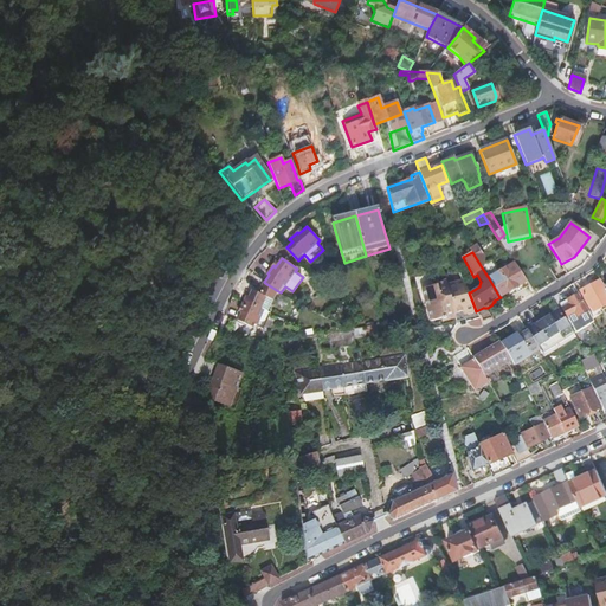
[(490,263),(482,268),(487,275),(494,270),(490,263)]
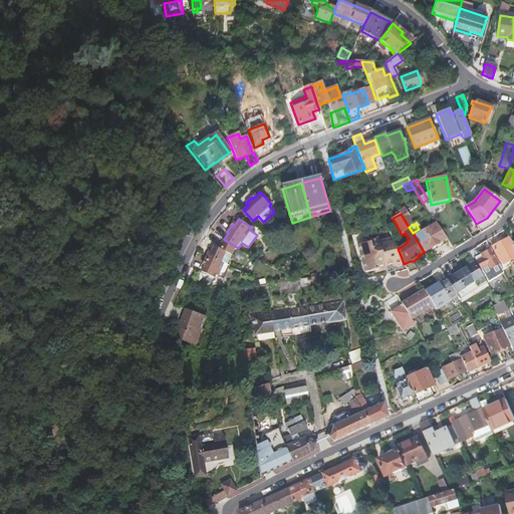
[(436,223),(415,236),(424,252),(429,249),(431,253),(443,246),(441,242),(446,239),(436,223)]
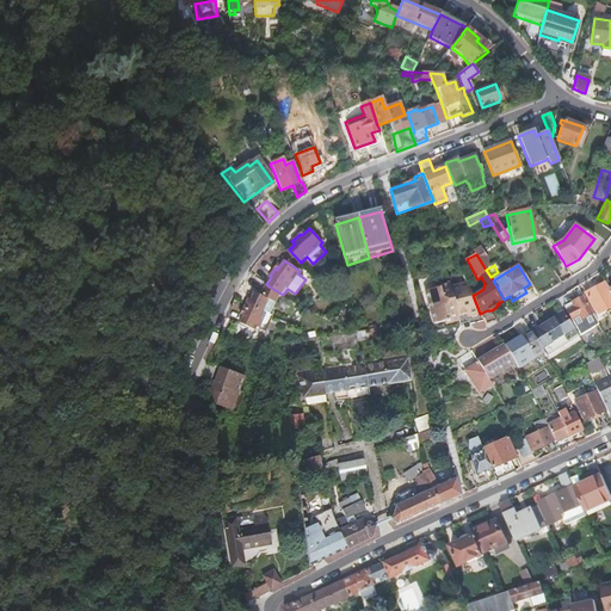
[(572,277),(566,266),(554,273),(555,276),(560,284),(572,277)]
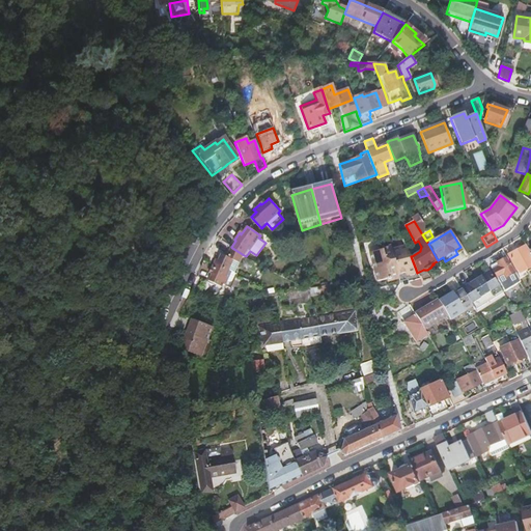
[(373,282),(397,277),(397,274),(390,250),(390,246),(381,248),(381,250),(366,253),(373,282)]
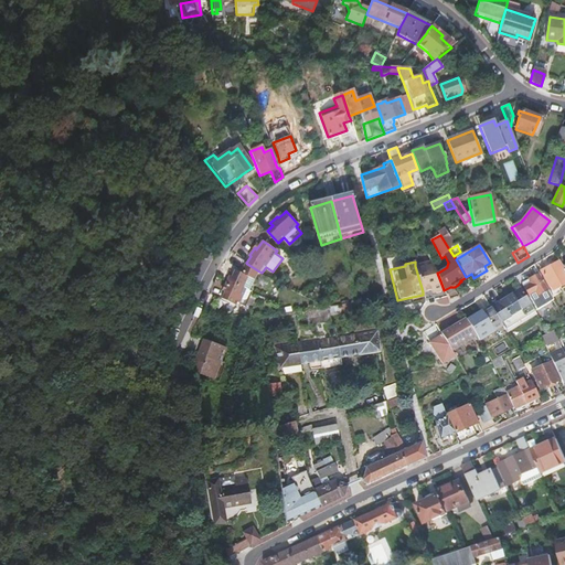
[(423,291),(443,287),(437,273),(432,262),(415,266),(423,291)]
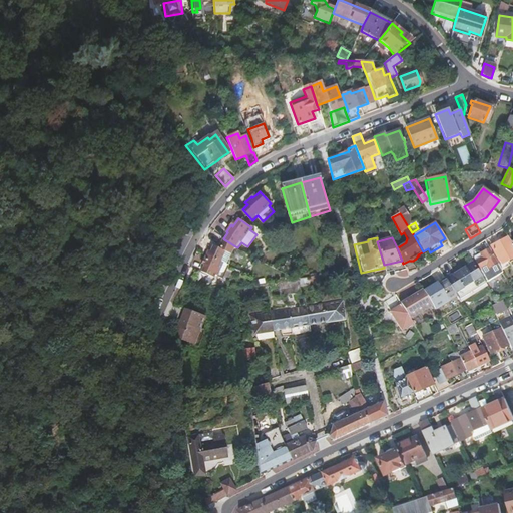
[(501,265),(512,258),(512,245),(512,244),(507,237),(491,246),(501,265)]
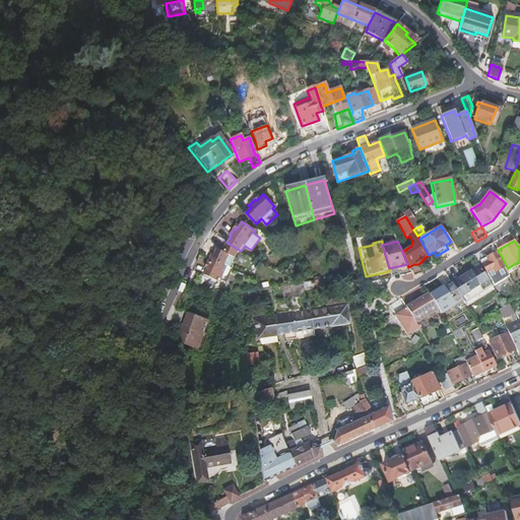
[(231,267),(238,250),(228,243),(223,252),(216,249),(214,255),(212,254),(205,268),(208,269),(205,275),(218,281),(219,278),(228,282),(234,268),(231,267)]
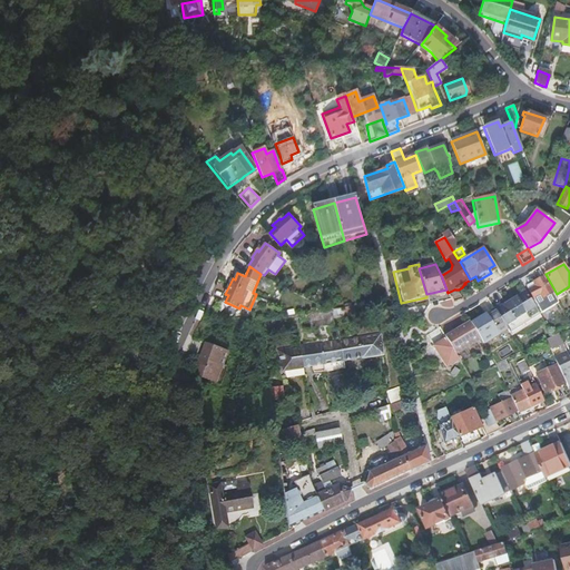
[(547,306),(557,302),(543,277),(527,286),(532,298),(540,294),(547,306)]
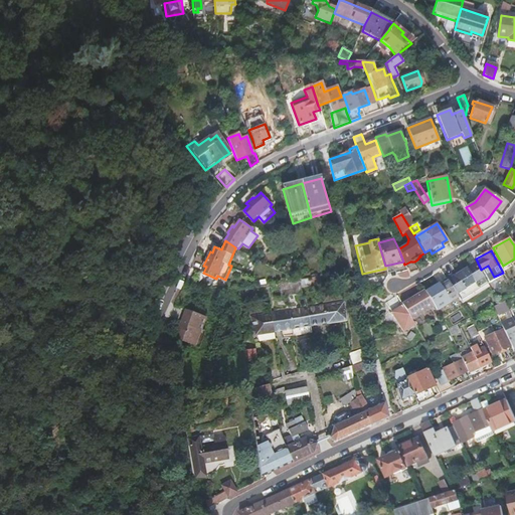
[(406,268),(404,265),(403,262),(385,266),(385,269),(386,273),(406,268)]
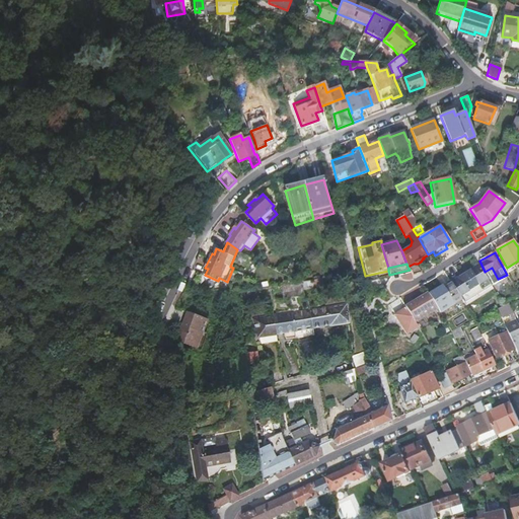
[(459,297),(487,280),(478,266),(450,283),(457,294),(459,297)]
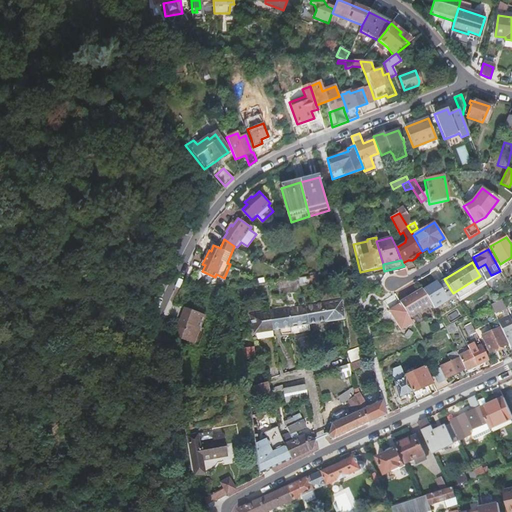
[(377,273),(384,271),(383,267),(360,272),(361,276),(363,278),(376,275),(377,273)]
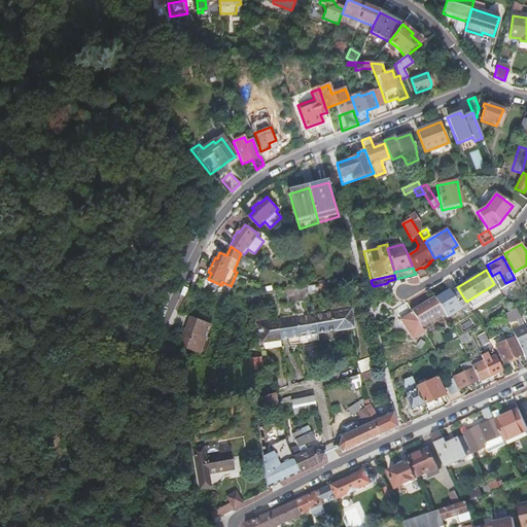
[(307,285),(309,293),(328,290),(326,282),(310,285),(307,285)]
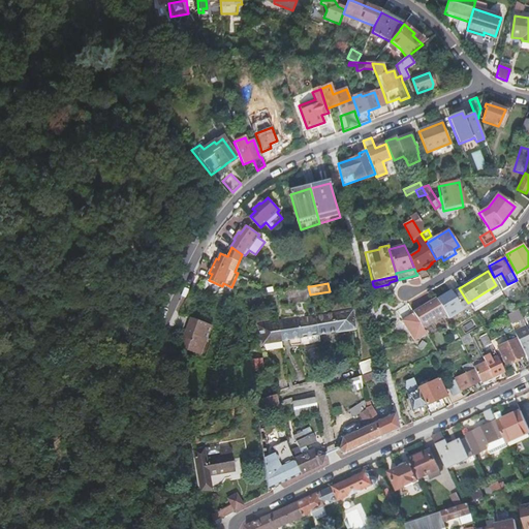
[(290,303),(310,301),(310,294),(308,286),(287,289),(290,303)]
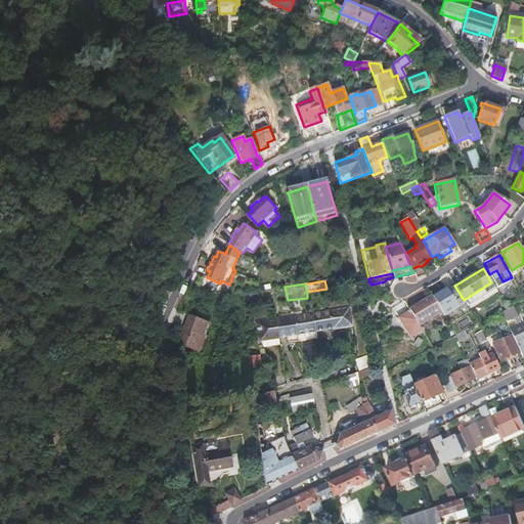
[(440,310),(462,297),(454,286),(433,299),(440,310)]
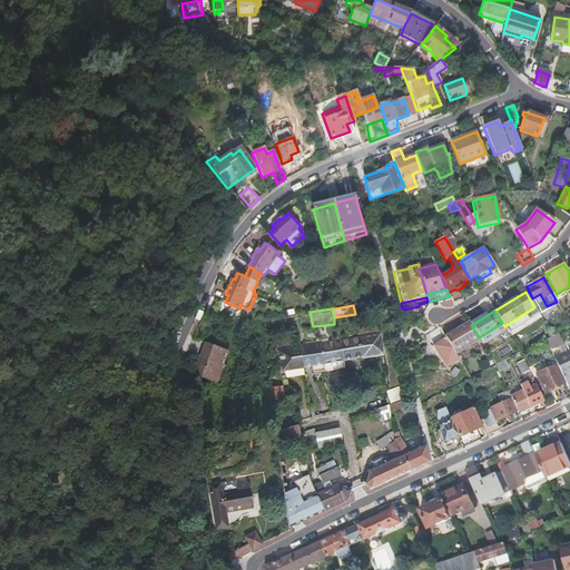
[(457,354),(480,340),(479,337),(471,325),(469,322),(445,336),(452,347),(457,354)]
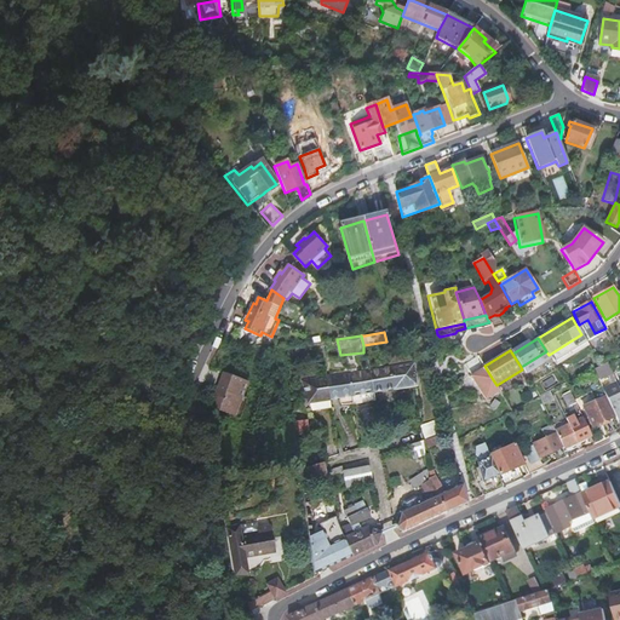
[(477,356),(465,365),(472,375),(471,375),(486,399),(498,391),(477,356)]
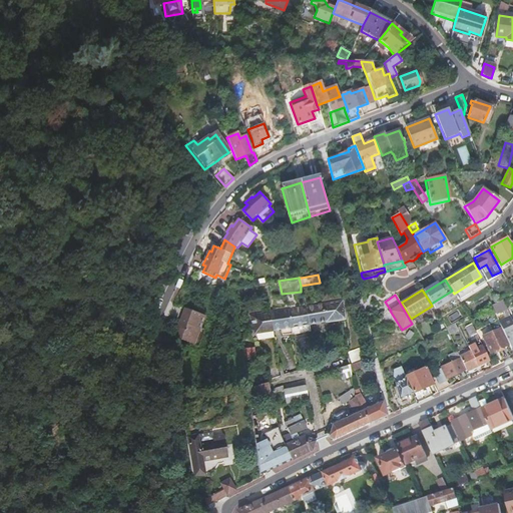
[(327,322),(346,319),(343,300),(325,303),(327,322)]
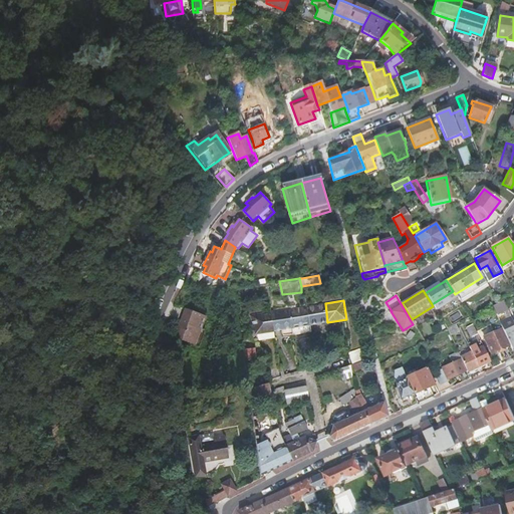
[(513,323),(513,324),(503,300),(498,303),(492,306),(496,315),(504,311),(507,318),(499,322),(513,354),(513,323)]
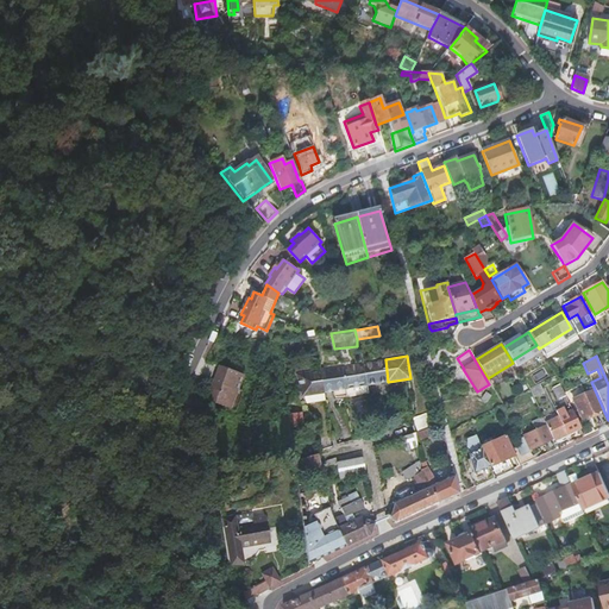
[(378,383),(388,382),(385,359),(363,362),(368,391),(380,389),(378,383)]
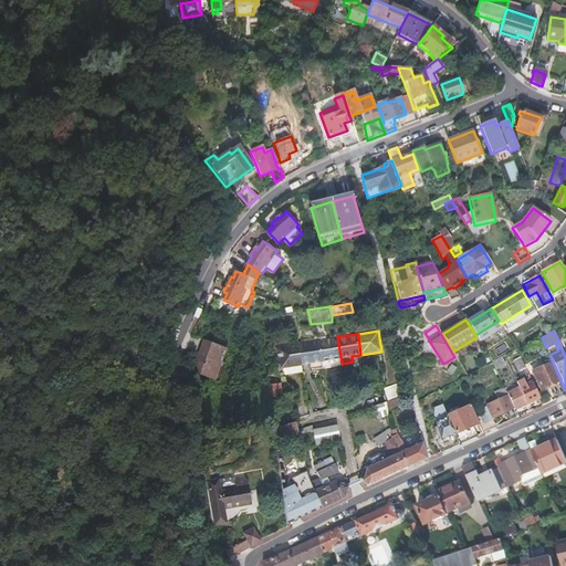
[(337,336),(299,343),(302,364),(311,363),(312,368),(322,367),(322,368),(342,365),(342,364),(337,336)]
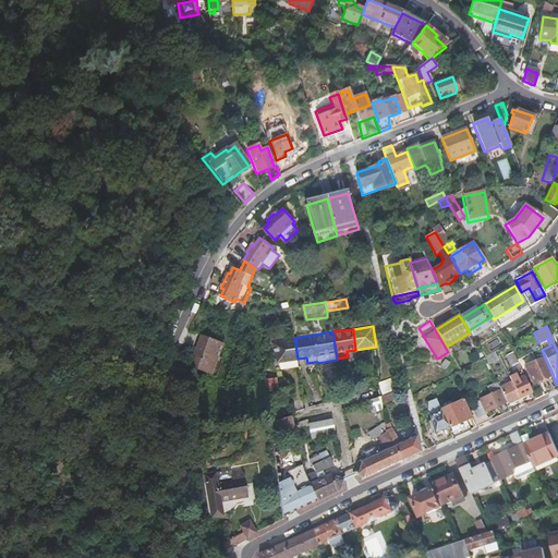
[(208,332),(206,338),(225,344),(227,340),(208,332)]
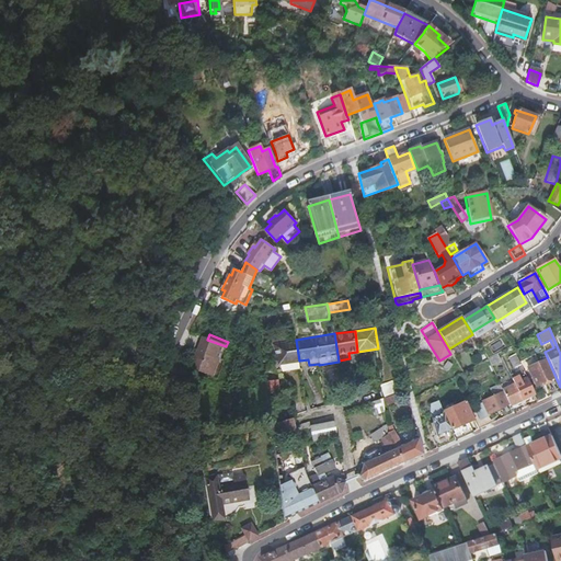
[(202,353),(198,352),(192,369),(214,378),(221,359),(226,346),(207,340),(202,353)]
